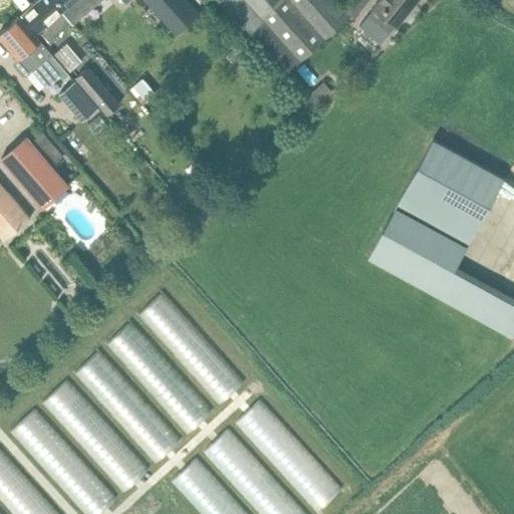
[(58,0),(37,0),(22,13),(35,28),(37,31),(39,30),(50,43),(57,36),(55,34),(70,21),(72,24),(72,23),(61,10),(65,7),(58,0)]
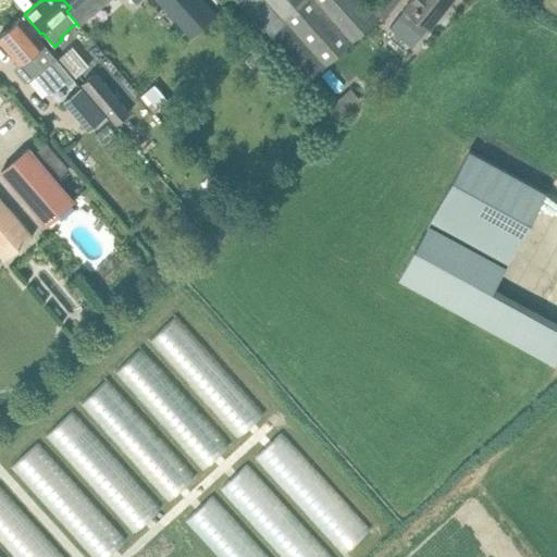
[(63,0),(71,8),(66,11),(78,25),(101,5),(108,0),(63,0)]
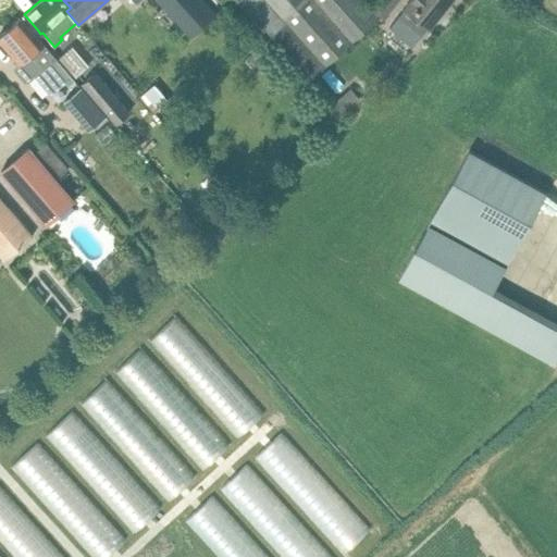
[(132,0),(135,3),(138,0),(156,0),(189,38),(217,14),(203,0),(132,0)]
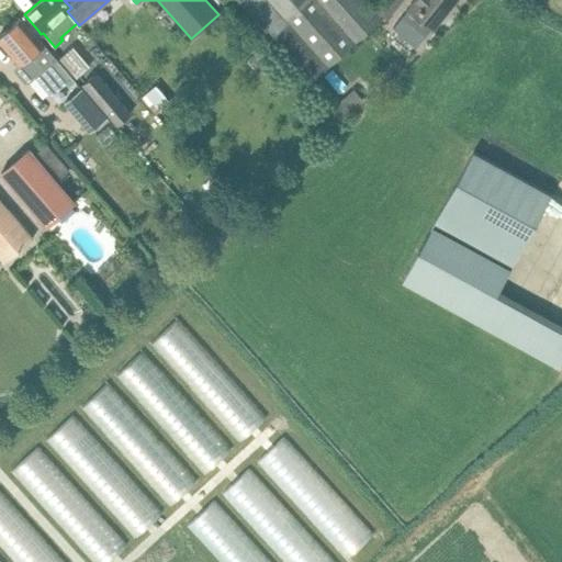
[(313,78),(381,17),(366,0),(239,0),(266,29),(268,27),(313,78)]
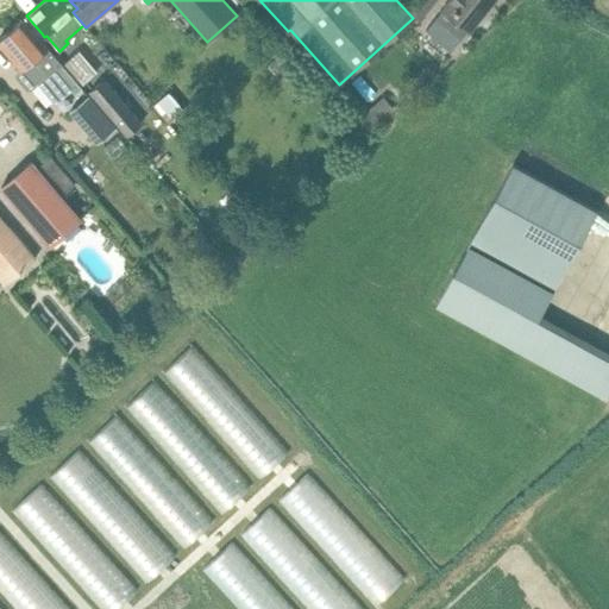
[(418,18),(427,7),(432,0),(408,0),(403,6),(418,18)]
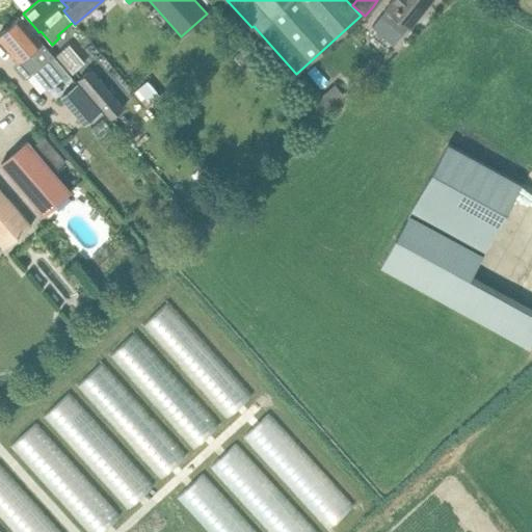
[(409,26),(421,12),(430,0),(391,0),(386,7),(387,7),(379,16),(371,27),(392,45),(408,26),(409,26)]
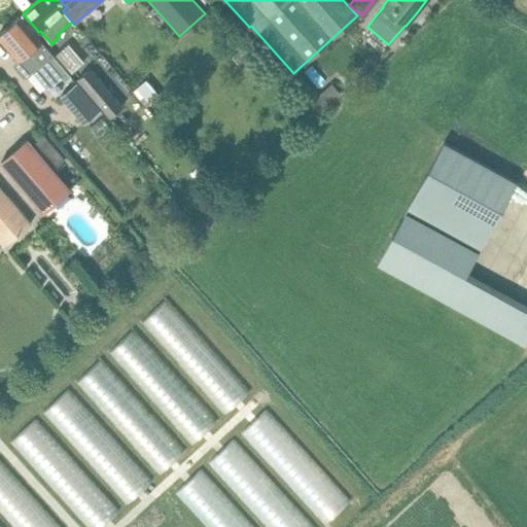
[(20,16),(0,32),(0,39),(9,51),(18,61),(14,63),(14,67),(23,76),(27,75),(33,71),(47,90),(62,77),(65,80),(70,76),(51,55),(33,32),(20,16)]
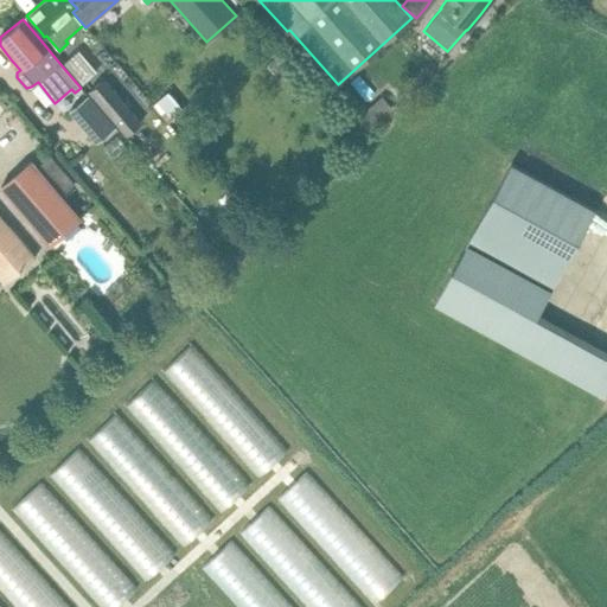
[(78,50),(64,62),(83,83),(97,71),(78,50)]
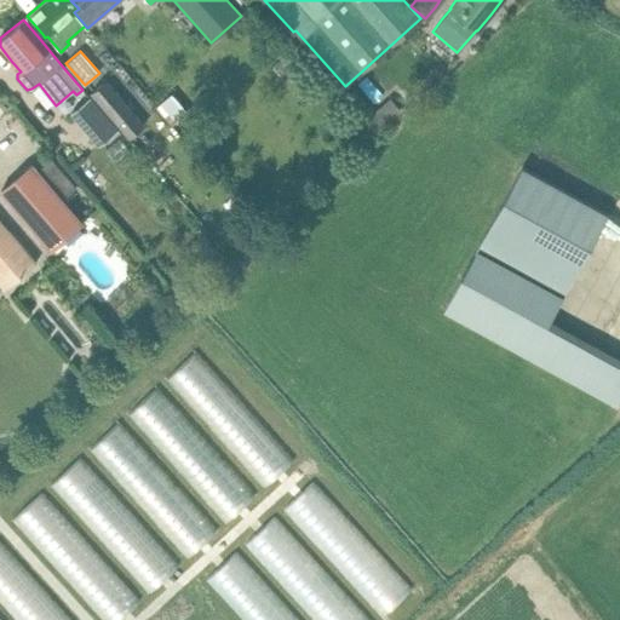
[(184,131),(205,114),(173,75),(153,93),(184,131)]
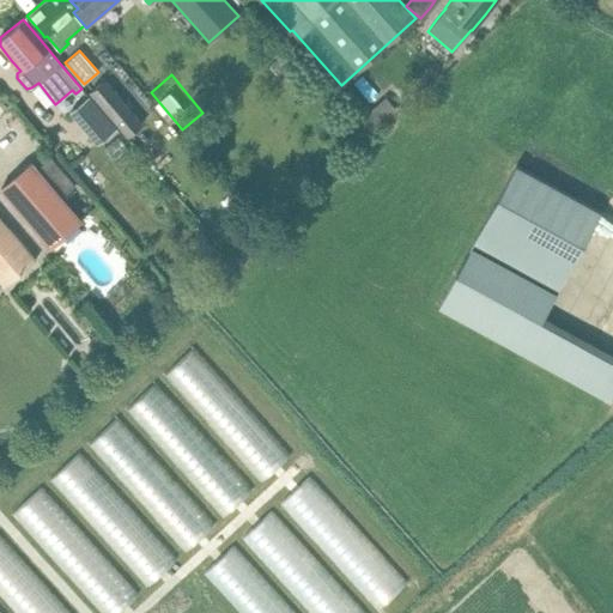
[(89,91),(127,138),(143,125),(104,78),(89,91)]
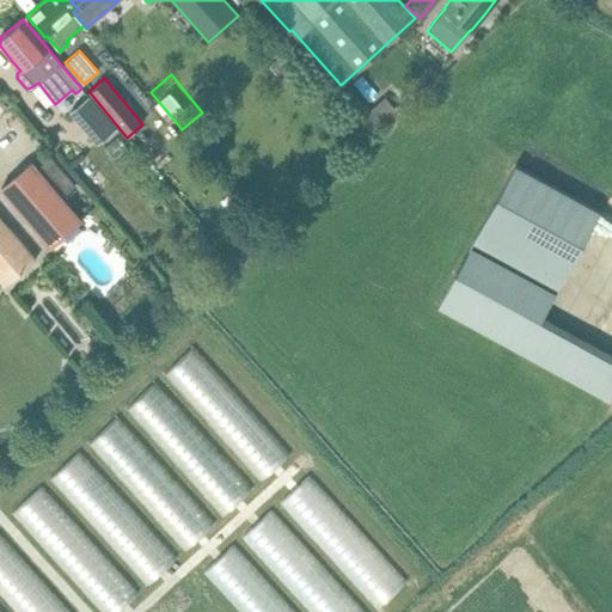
[(378,126),(396,109),(383,93),(365,110),(378,126)]
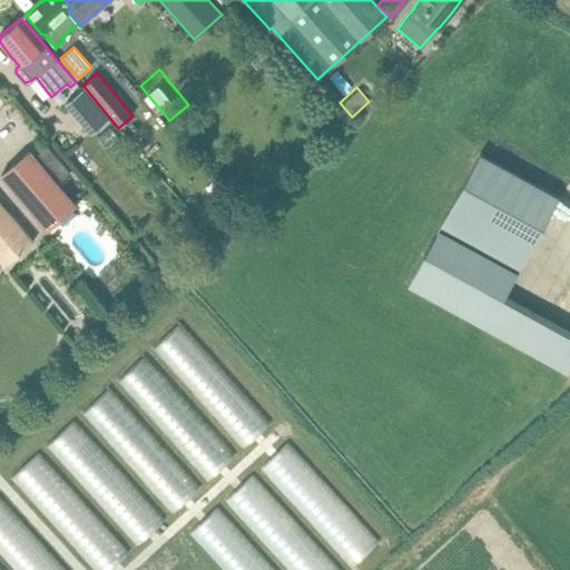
[(89,136),(106,121),(102,118),(80,90),(64,105),(86,131),(89,136)]
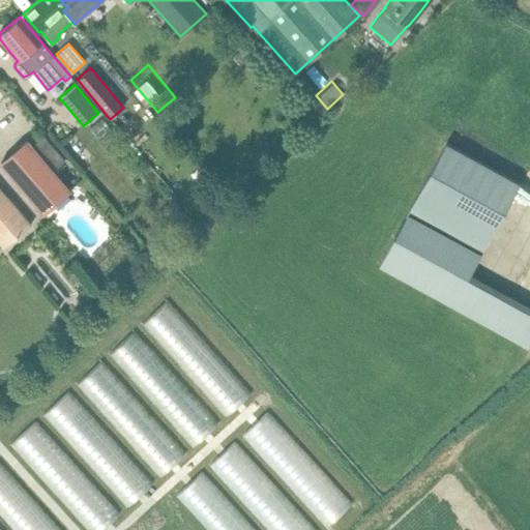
[(64,160),(42,136),(31,146),(26,140),(0,163),(13,178),(43,212),(69,189),(53,171),(64,160)]
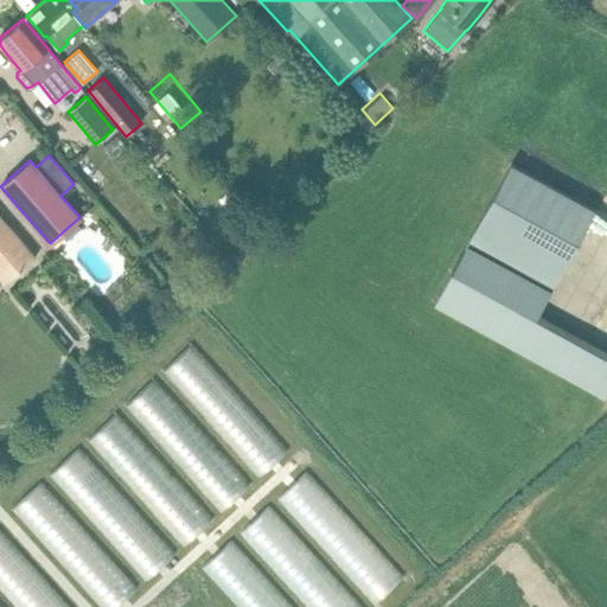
[(499,184),(465,247),(549,293),(583,230),(594,210),(510,164),(499,184)]
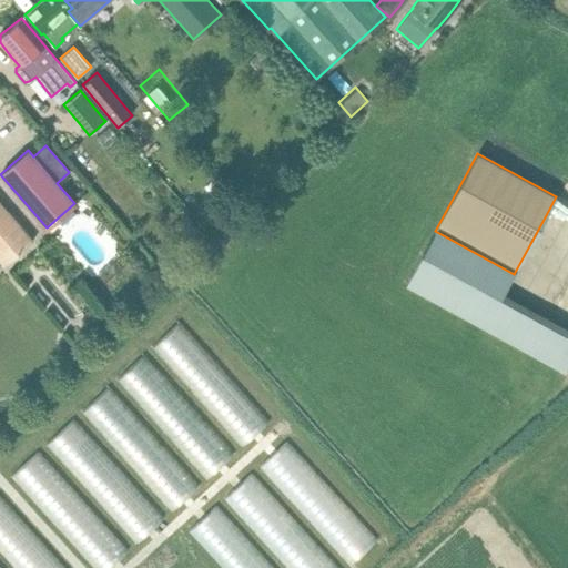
[(0,261),(3,265),(32,240),(0,202),(0,261)]
